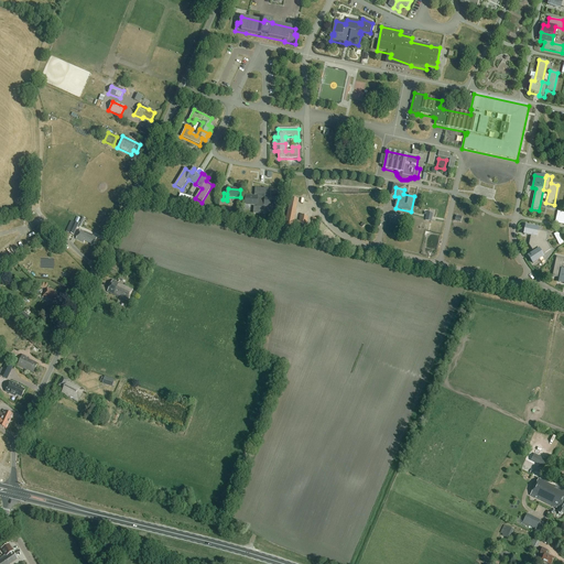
[(260,214),(262,190),(256,190),(256,195),(258,196),(258,197),(246,196),(245,205),(257,206),(257,207),(255,207),(253,214),(260,214)]
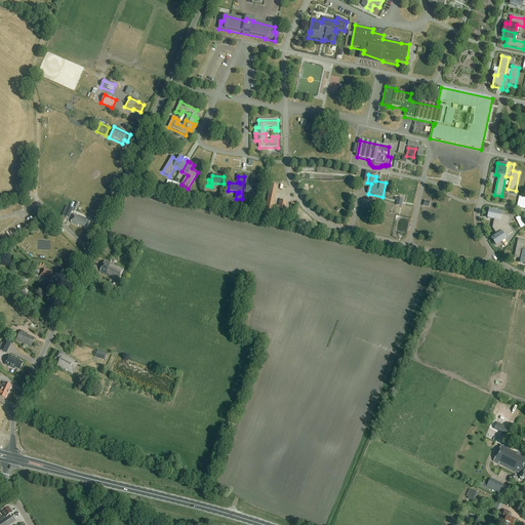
[(246,193),(257,194),(258,185),(247,184),(247,183),(249,183),(250,177),(244,176),(242,199),(248,200),(248,194),(246,194),(246,193)]
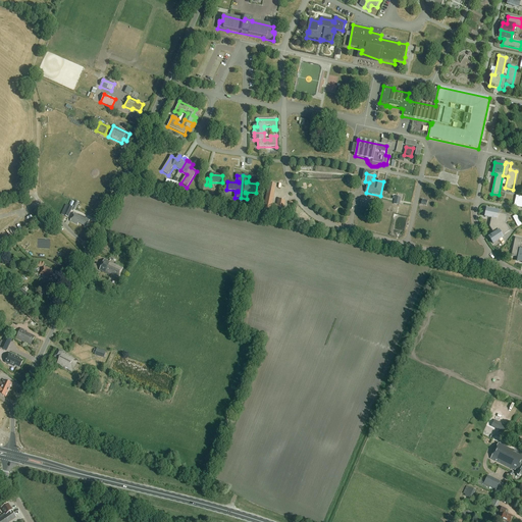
[(274,185),(269,184),(264,210),(282,213),(285,201),(280,200),(278,207),(270,206),(274,185)]
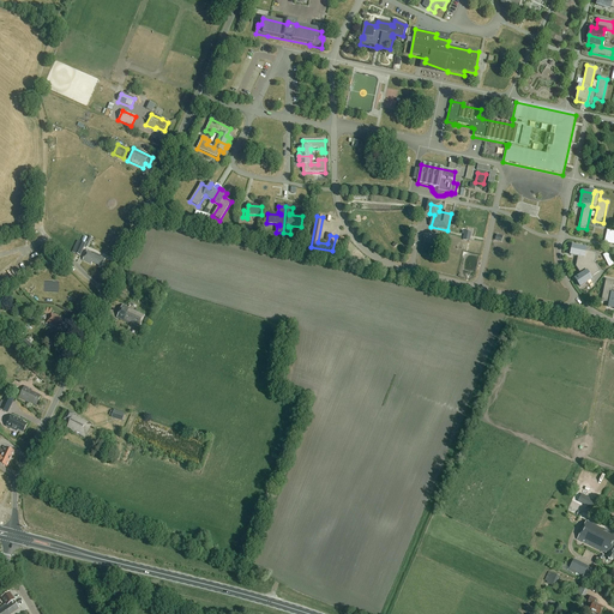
[(80,257),(85,245),(78,241),(73,254),(80,257)]
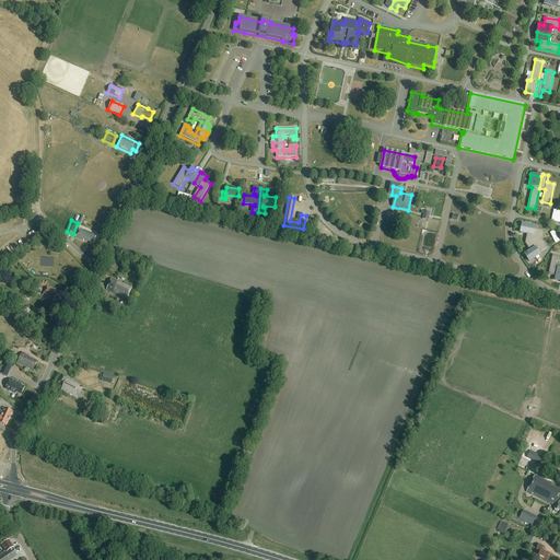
[(525,244),(543,241),(545,232),(534,230),(535,228),(522,224),(521,233),(527,234),(525,244)]
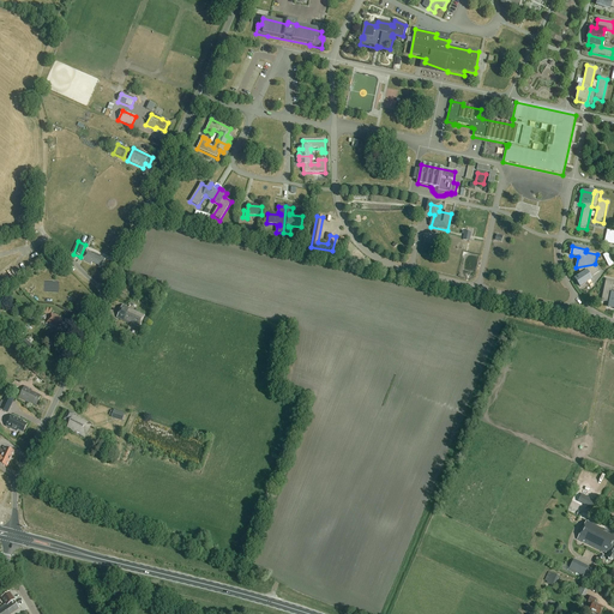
[(102,268),(106,259),(88,251),(83,260),(89,264),(90,262),(102,268)]
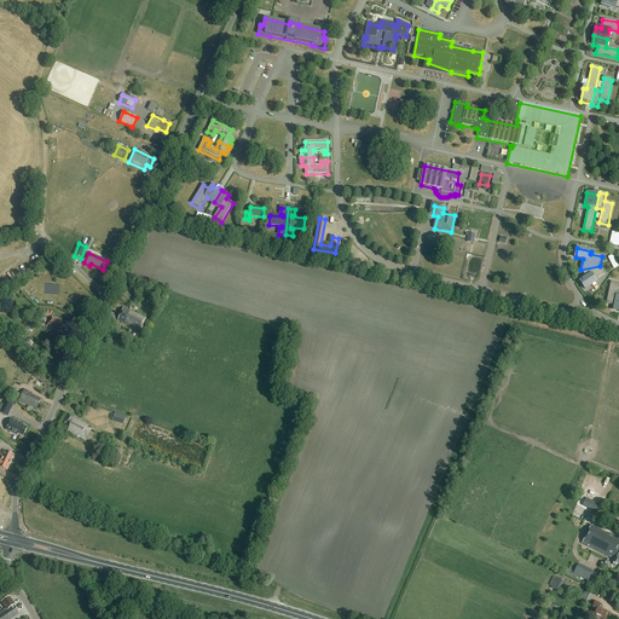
[(605,275),(600,266),(580,270),(586,278),(580,282),(585,289),(596,282),(595,281),(605,275)]
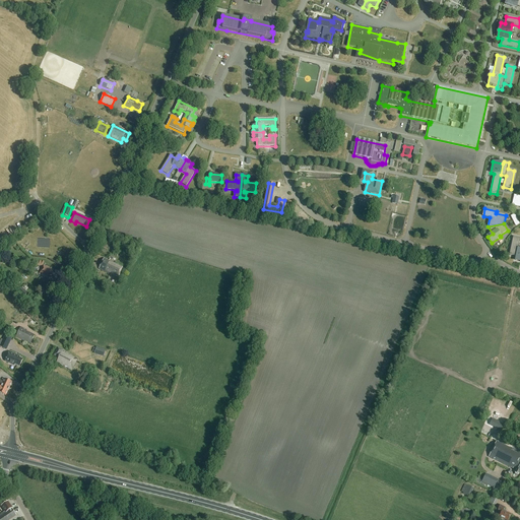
[(519,261),(519,250),(518,250),(519,241),(519,238),(513,237),(510,255),(516,257),(516,261),(519,261)]
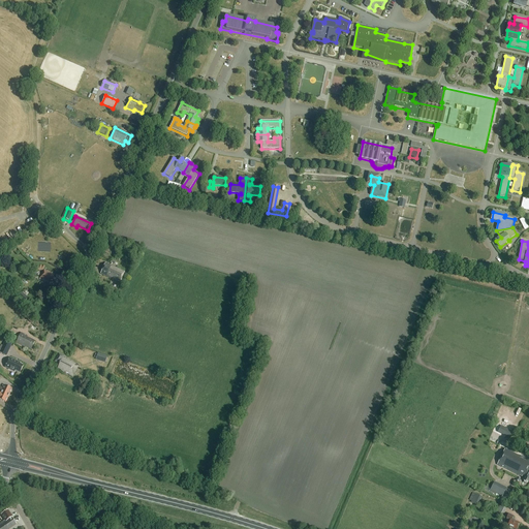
[(120,283),(124,273),(105,263),(100,274),(120,283)]
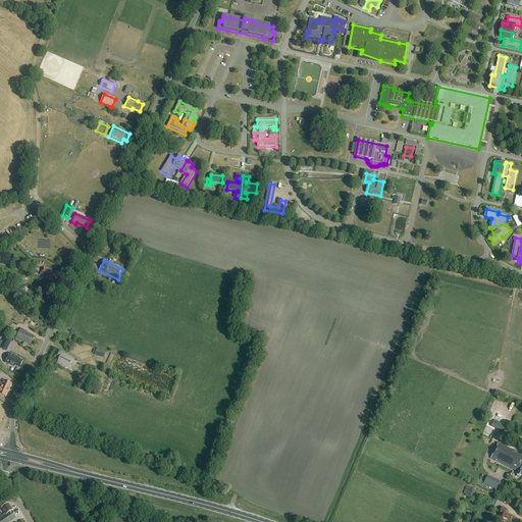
[(54,270),(46,266),(46,267),(43,266),(39,274),(49,279),(54,270)]
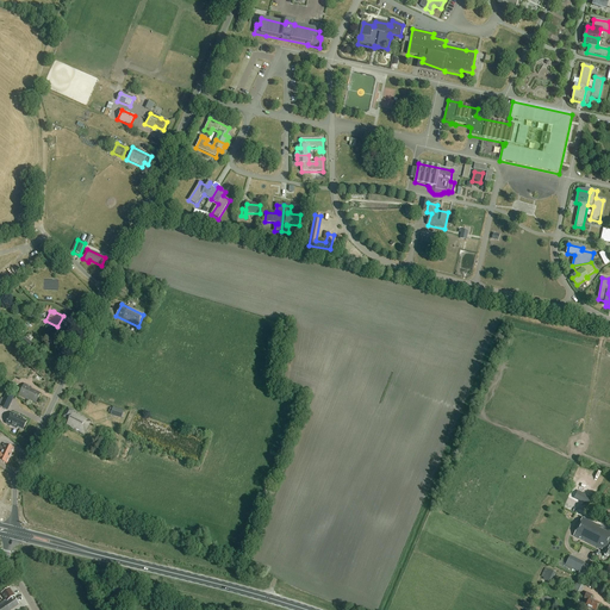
[(64,342),(68,335),(51,327),(47,335),(57,341),(57,338),(64,342)]
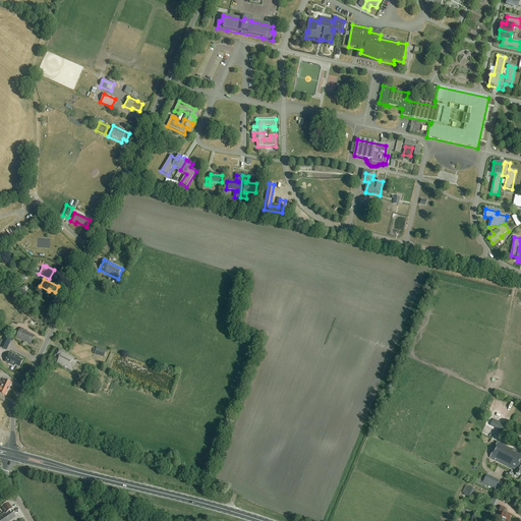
[(21,288),(17,292),(23,298),(29,294),(21,288)]
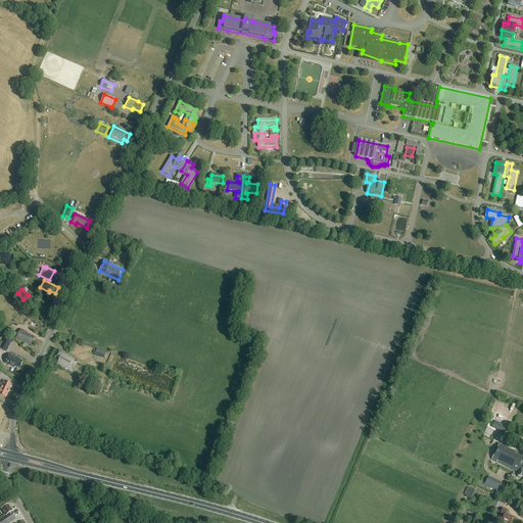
[(29,310),(25,314),(32,320),(36,316),(29,310)]
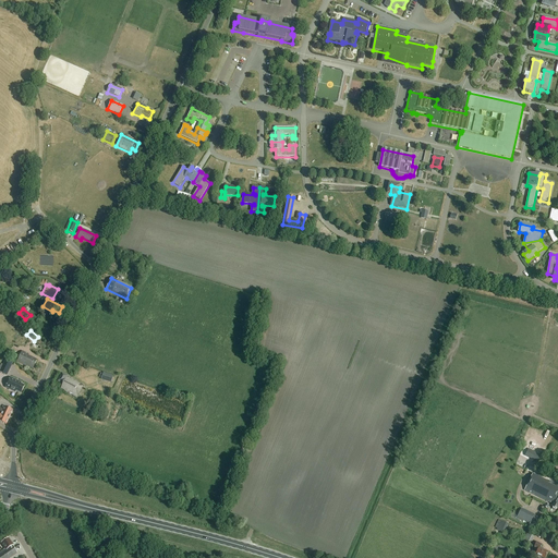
[(33,368),(37,360),(28,355),(28,354),(22,352),(17,362),(26,366),(27,365),(33,368)]
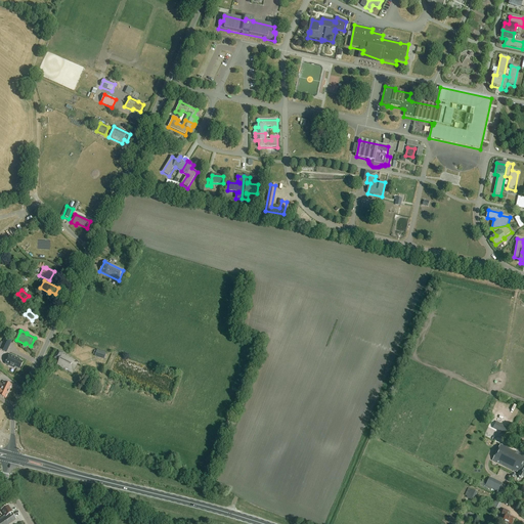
[(12,341),(5,338),(0,347),(0,349),(6,352),(12,341)]
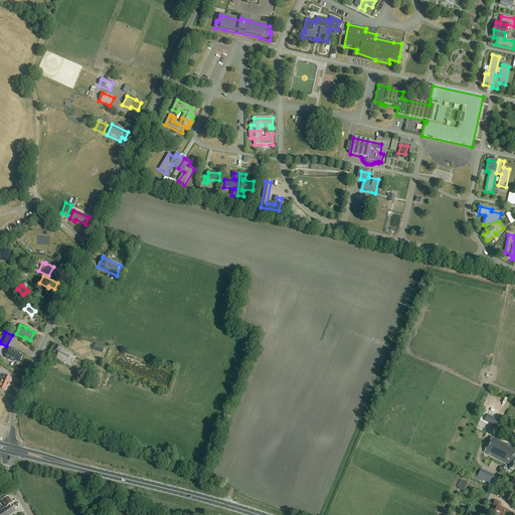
[(94,349),(94,350),(103,353),(105,347),(96,344),(95,345),(93,344),(92,348),(94,349)]
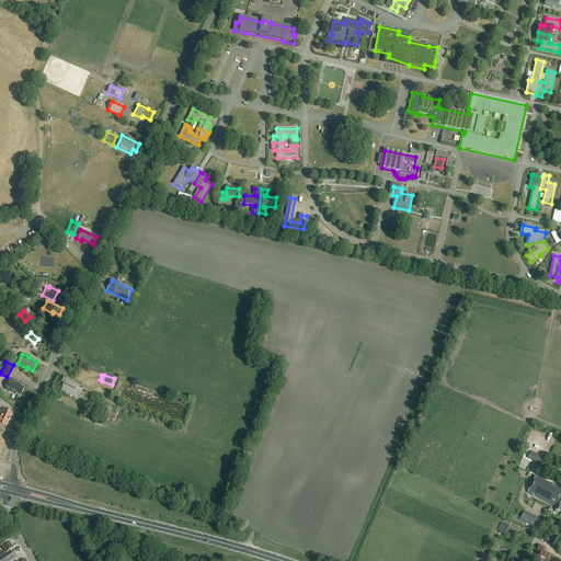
[(83,388),(80,387),(67,379),(67,378),(61,376),(57,385),(63,387),(60,391),(77,400),(83,388)]
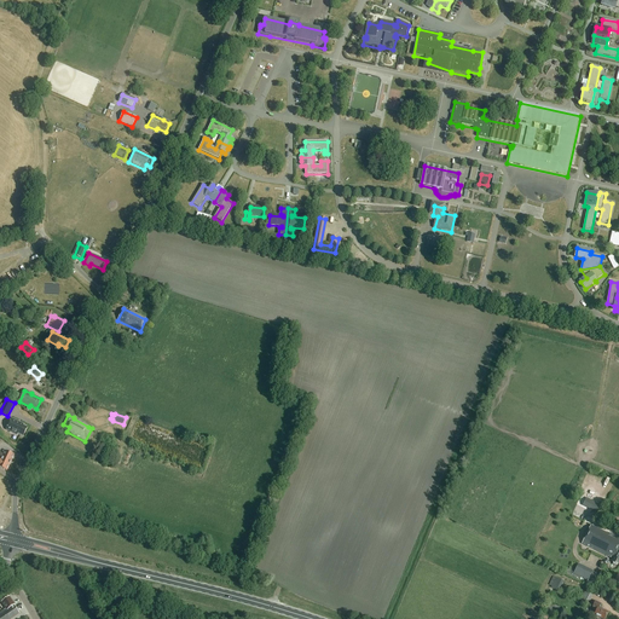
[(28,429),(23,427),(24,426),(12,420),(6,431),(18,435),(18,434),(23,437),(28,429)]
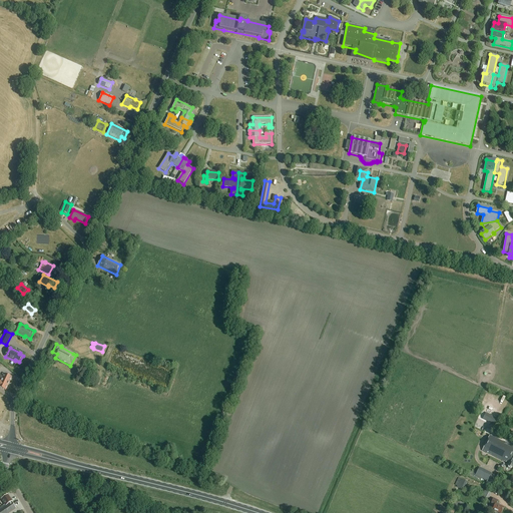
[(0,380),(8,384),(12,378),(5,374),(4,377),(0,374),(0,380)]
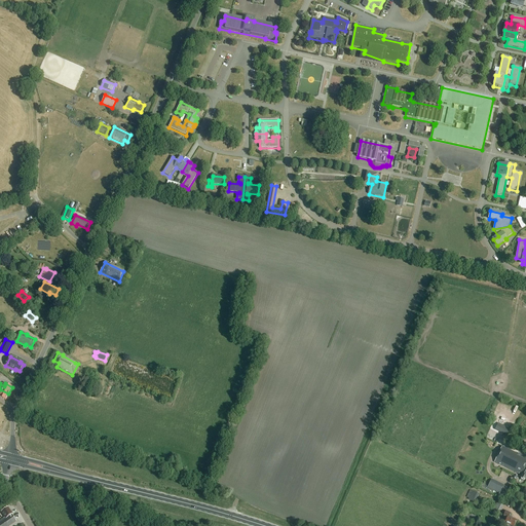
[(0,398),(5,401),(7,402),(9,397),(7,396),(8,393),(0,389),(0,398)]
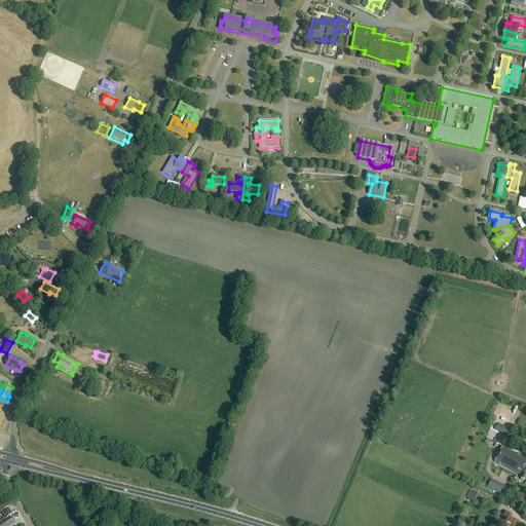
[(495,429),(506,436),(510,429),(498,423),(495,429)]
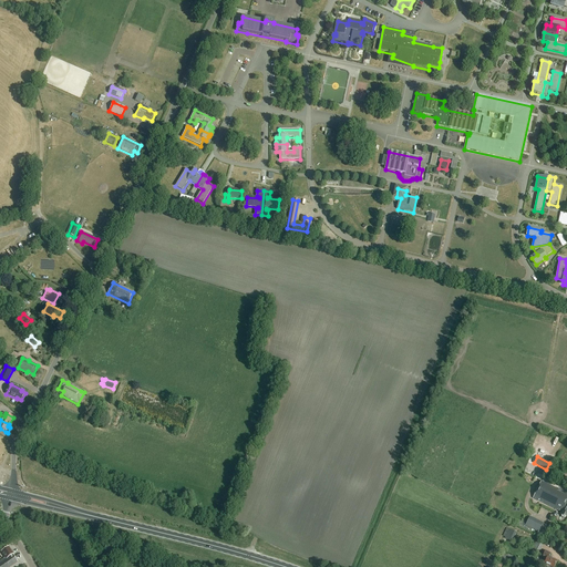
[(566,493),(558,488),(542,481),(533,498),(559,511),(560,511),(564,512),(562,515),(566,517),(566,516),(566,493)]
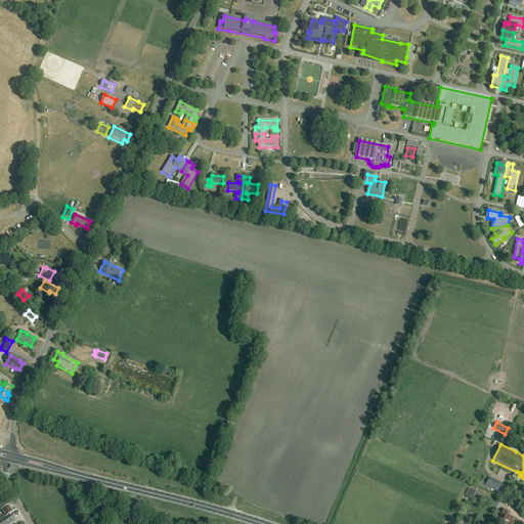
[(469,488),(465,495),(467,496),(473,500),(477,492),(469,488)]
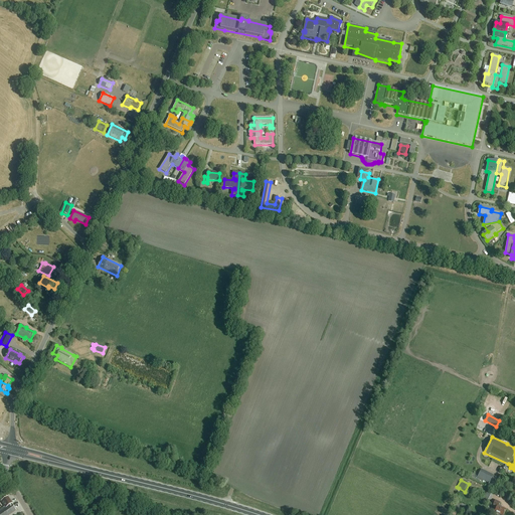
[(486,493),(482,501),(489,505),(493,496),(486,493)]
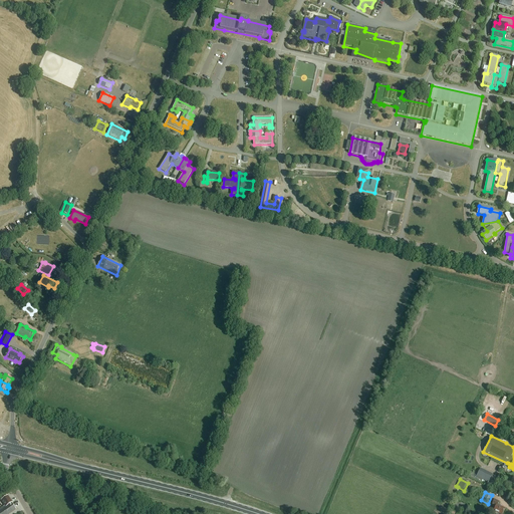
[(0,513),(7,513),(16,509),(12,503),(12,502),(8,495),(1,500),(4,505),(2,506),(1,504),(0,504),(0,507),(0,508),(0,513)]
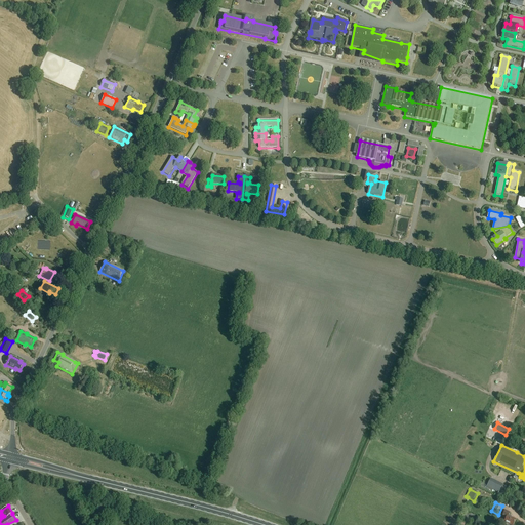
[(511,524),(514,524),(517,520),(509,516),(511,513),(506,510),(502,516),(507,518),(503,524),(506,524),(508,524),(509,524),(511,524)]
